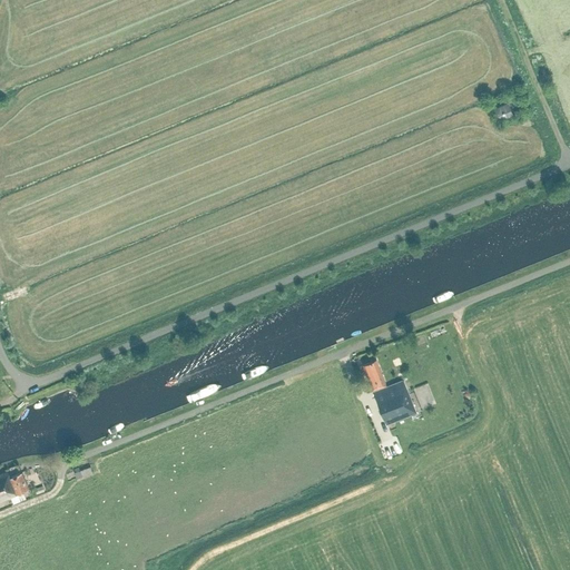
[(494,107),(499,120),(513,114),(508,101),(494,107)]
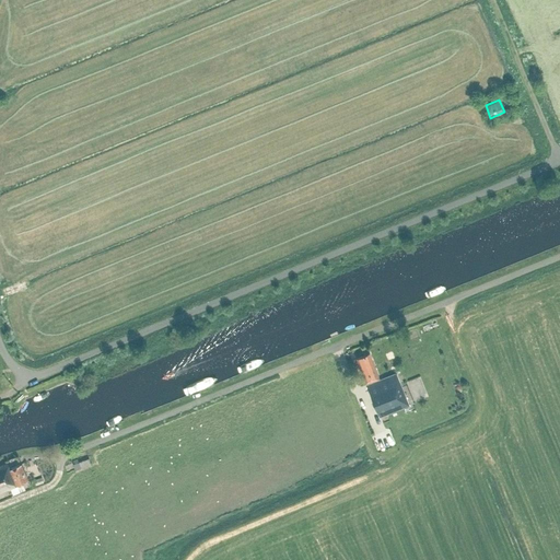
[(423,328),(417,333),(421,339),(428,335),(423,328)]
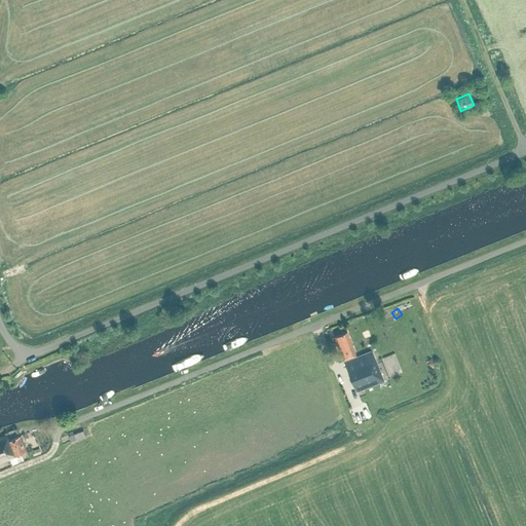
[(347,331),(335,336),(344,359),(355,354),(347,331)]
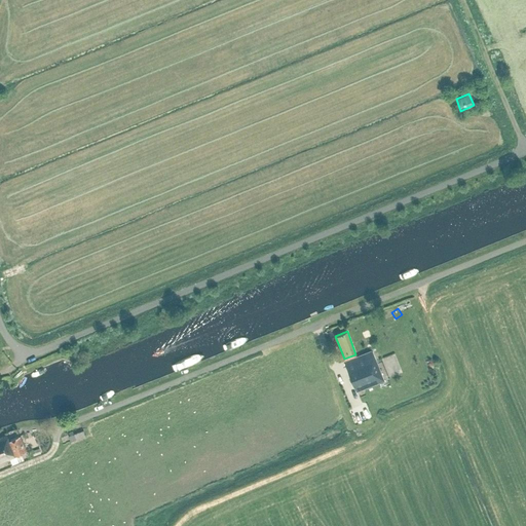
[(384,380),(372,350),(345,362),(357,390),(384,380)]
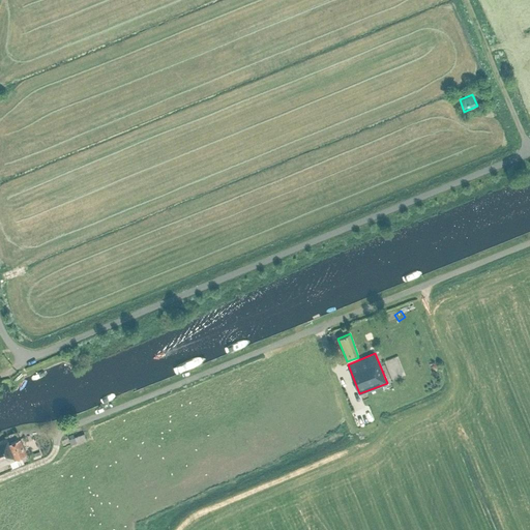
[(84,432),(68,438),(71,443),(86,438),(84,432)]
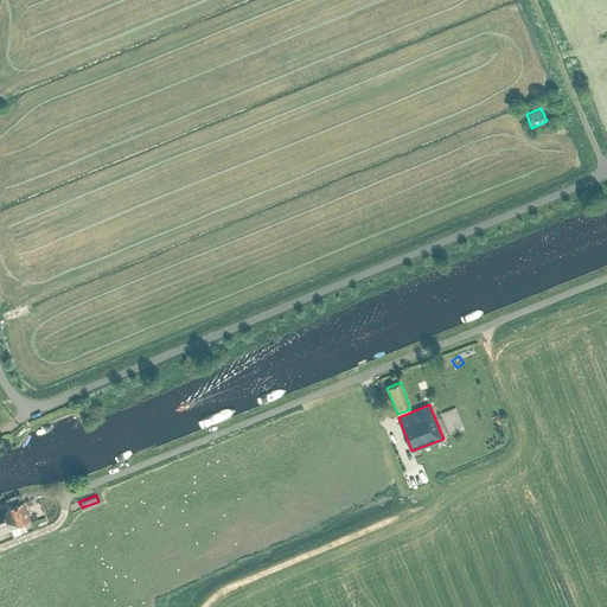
[(7,502),(0,504),(0,531),(31,519),(23,502),(11,508),(7,502)]
